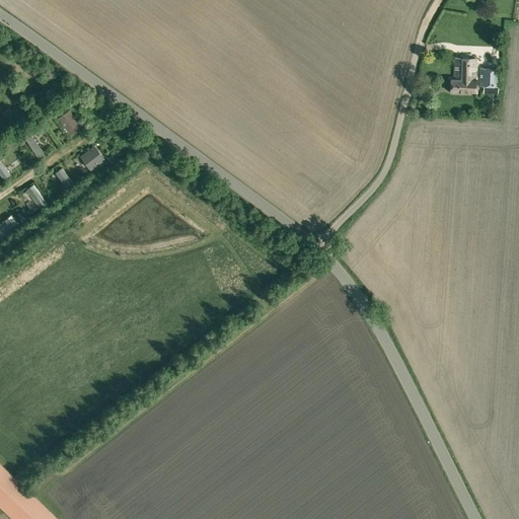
[(450,91),(476,92),(476,79),(476,59),(455,58),(454,79),(451,78),(450,91)]
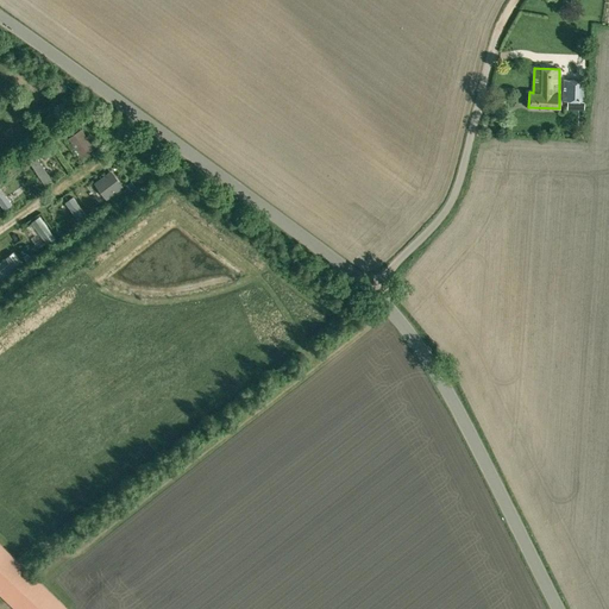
[(566,105),(572,106),(572,101),(585,101),(586,80),(564,79),(563,101),(566,101),(566,105)]
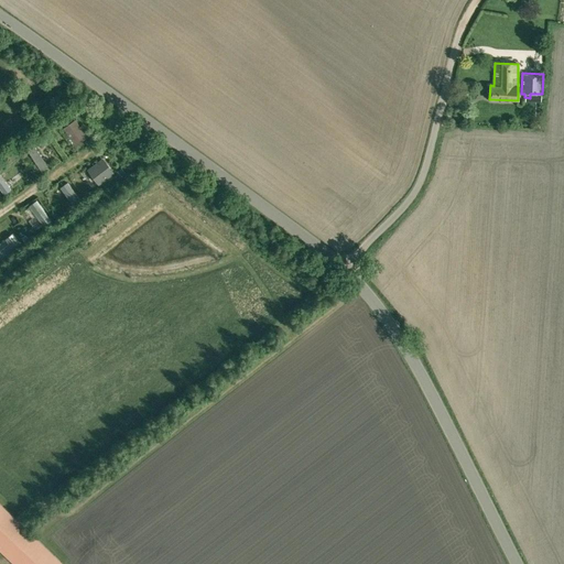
[(86,137),(75,120),(63,128),(75,144),(86,137)]
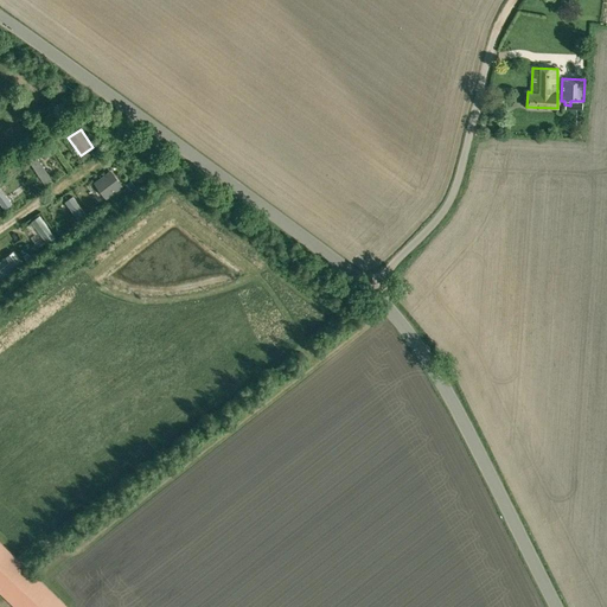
[(30,160),(44,183),(51,179),(36,157),(30,160)]
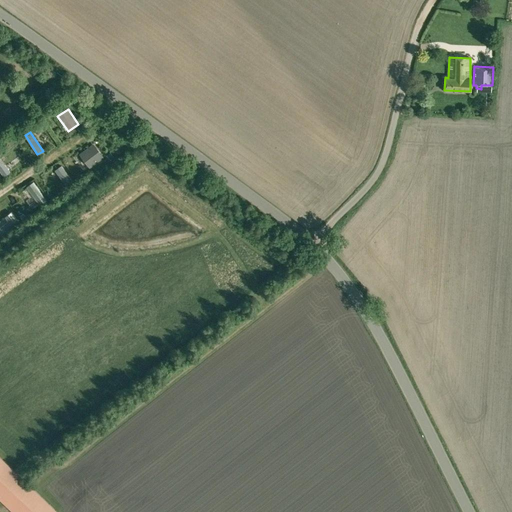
[(81,156),(90,168),(102,158),(93,146),(81,156)]
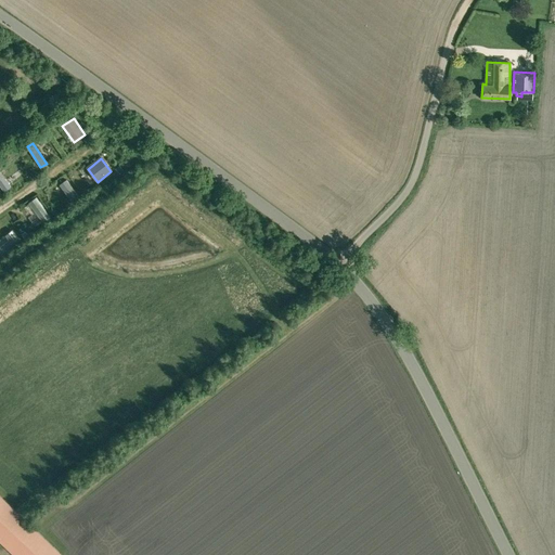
[(0,184),(4,191),(10,186),(0,172),(0,184)]
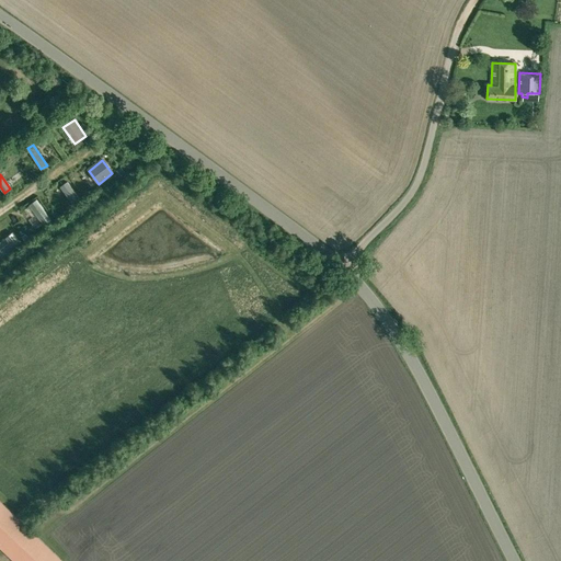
[(80,199),(67,182),(60,186),(73,205),(80,199)]
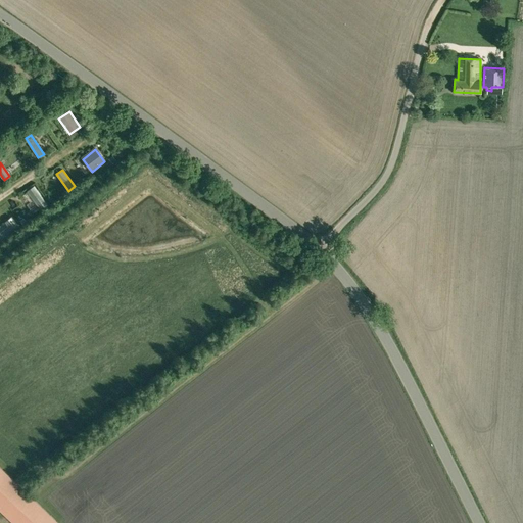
[(47,204),(34,187),(28,191),(41,208),(47,204)]
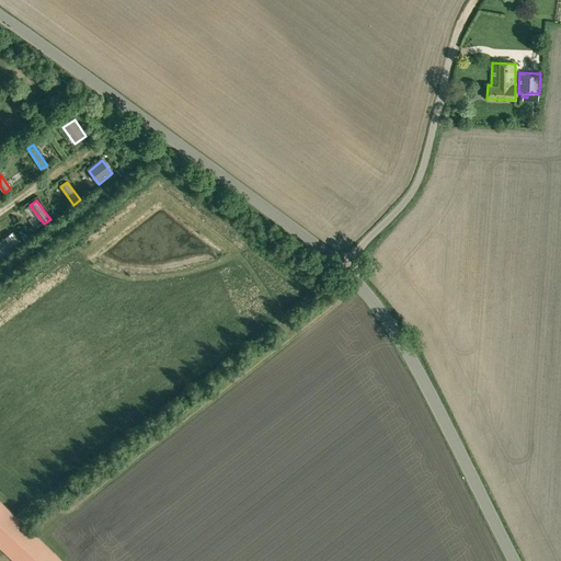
[(21,243),(13,232),(7,238),(9,242),(0,249),(0,253),(3,258),(21,243)]
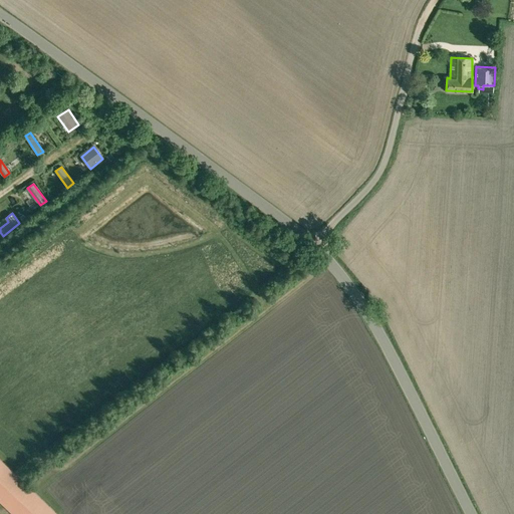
[(0,485),(13,472),(0,459),(0,485)]
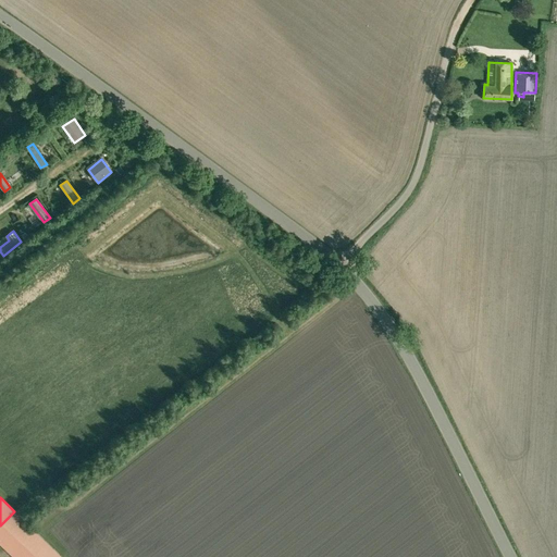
[(22,518),(0,540),(0,543),(14,556),(60,556),(61,556),(22,518)]
